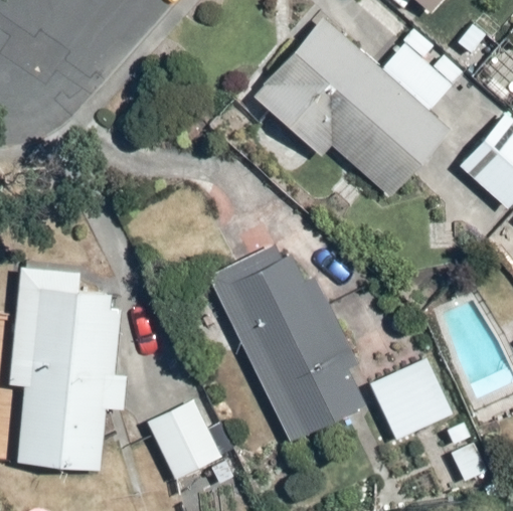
[(381,0),(333,0),(251,96),(323,157),(331,148),(394,202),(450,138),(421,114),(461,68),(381,0)]
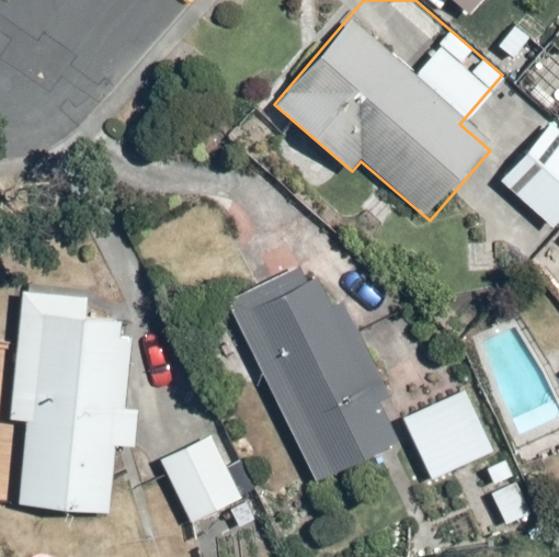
[(446,0),(468,18),(481,0),(446,0)]
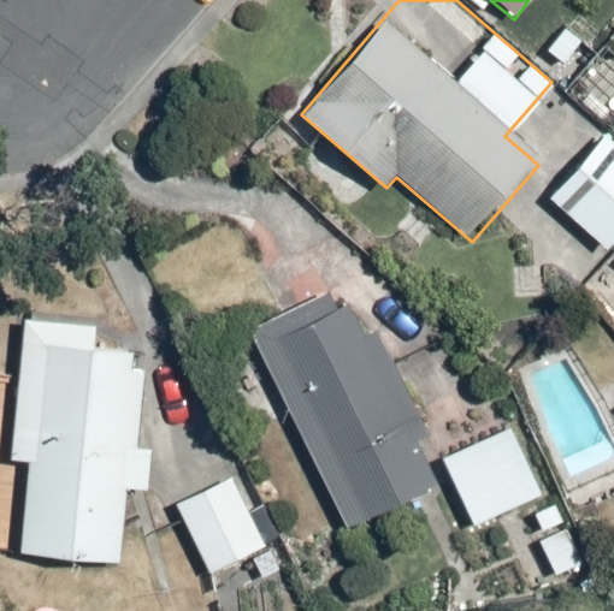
[(613,142),(601,130),(543,191),(607,251),(613,244),(613,142)]
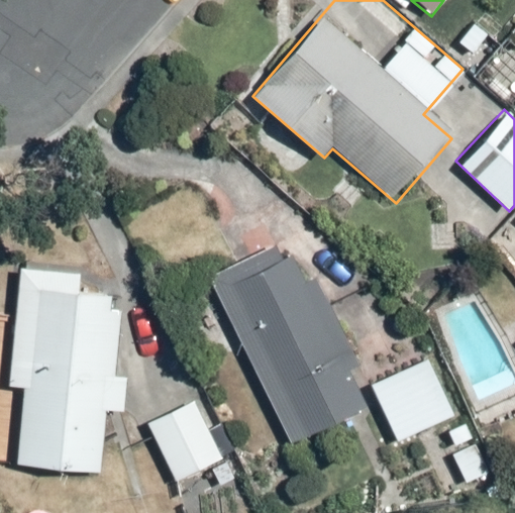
[(285,241),(211,276),(291,447),(366,412),(347,374),(357,369),(314,276),(303,280),(285,241)]
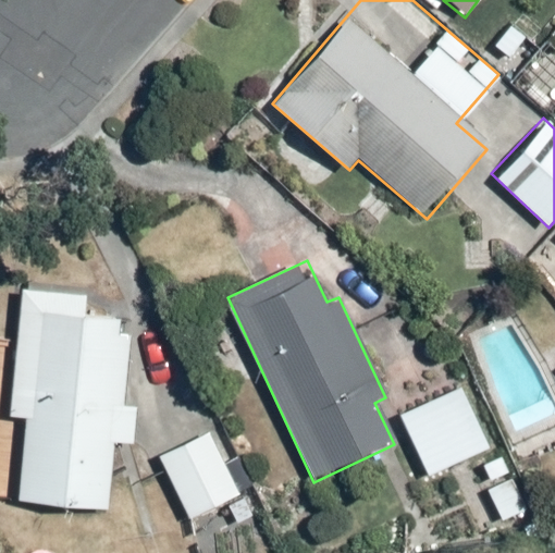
[(88,292),(22,285),(8,418),(27,419),(20,501),(112,510),(119,441),(139,443),(143,408),(126,406),(134,333),(118,332),(120,317),(86,314),(88,292)]
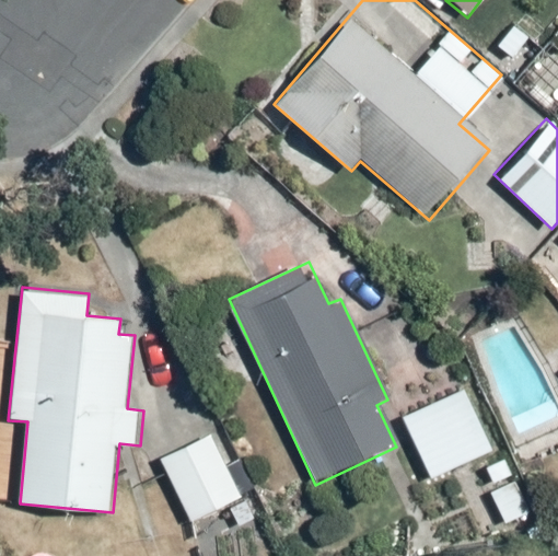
[(557,382),(529,335),(478,357),(529,465),(557,450),(557,382)]
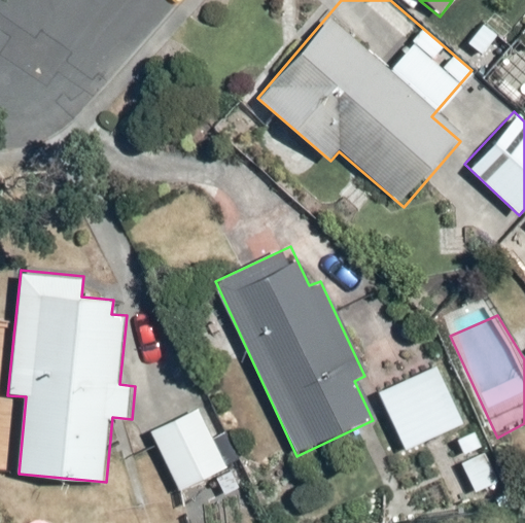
[(443,367),(376,393),(400,455),(467,428),(443,367)]
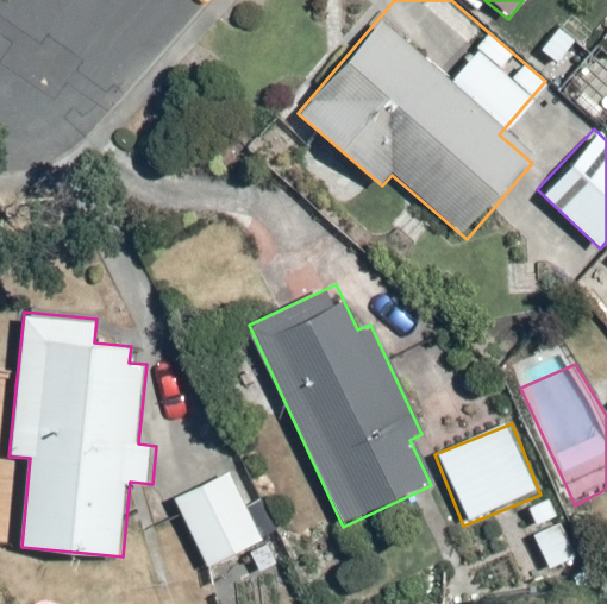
[(245,464),(174,498),(207,570),(248,549),(258,572),(277,562),(267,541),(280,535),(245,464)]
